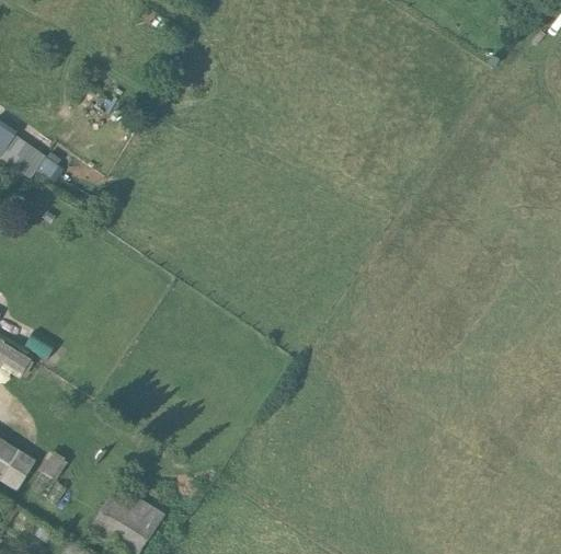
[(43,157),(0,130),(0,154),(32,174),(43,157)]
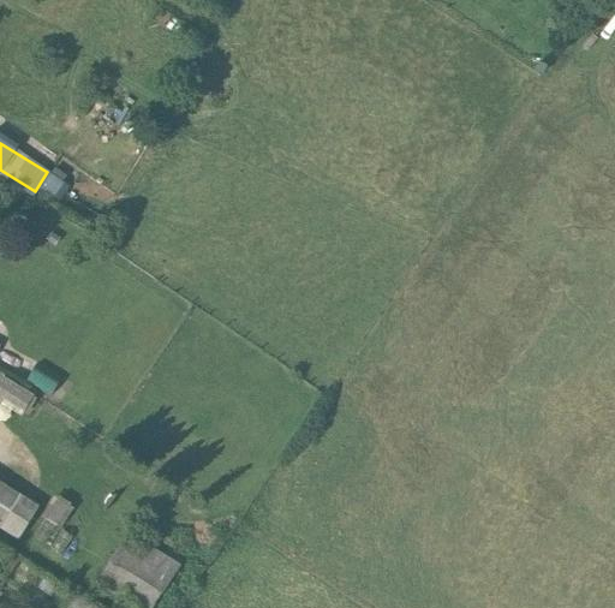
[(35,395),(5,376),(0,383),(0,397),(25,412),(35,395)]
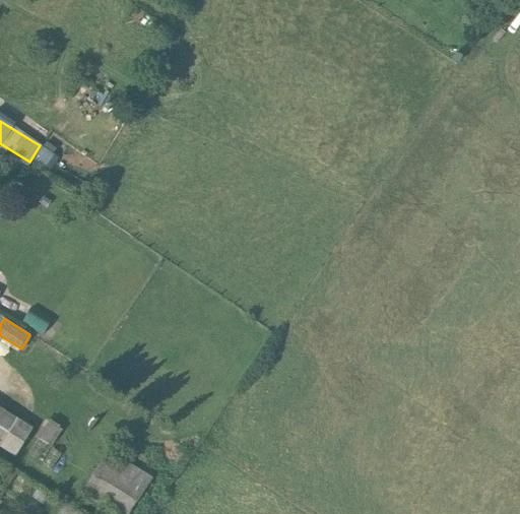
[(0,444),(16,455),(22,445),(35,426),(0,403),(0,444)]
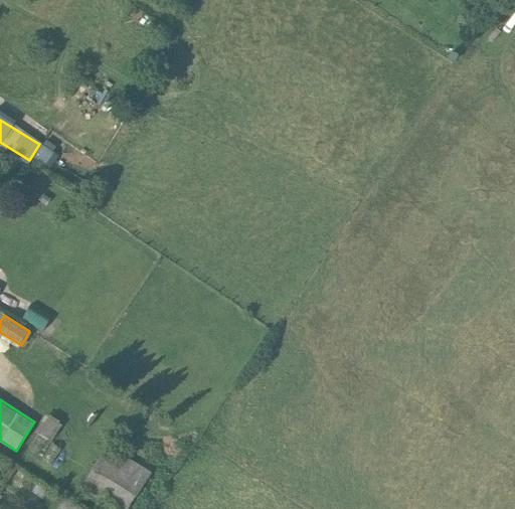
[(41,410),(34,421),(22,441),(40,452),(50,436),(69,448),(78,434),(41,410)]
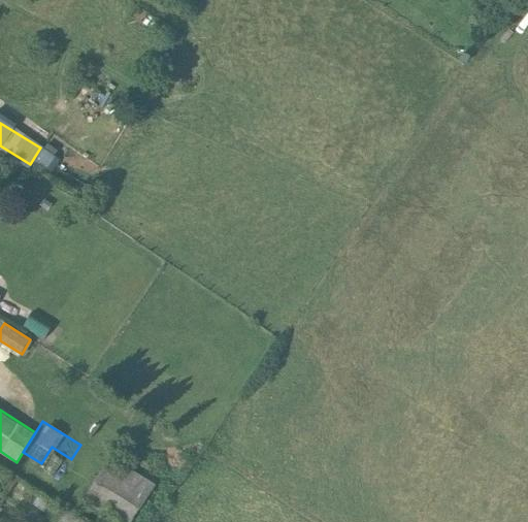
[(130,521),(154,485),(111,458),(86,499),(123,521),(130,521)]
